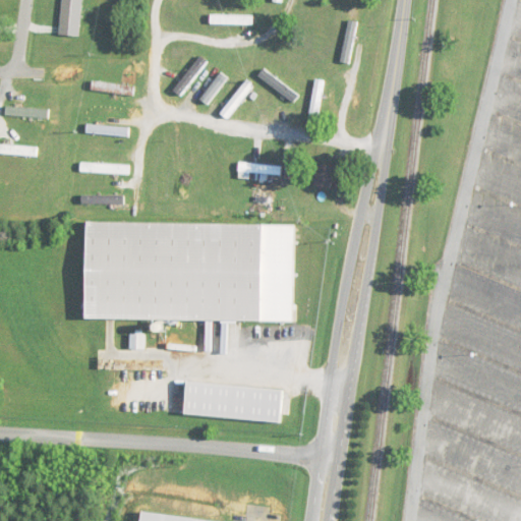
[(62,0),(59,35),(79,37),(82,0),(62,0)]
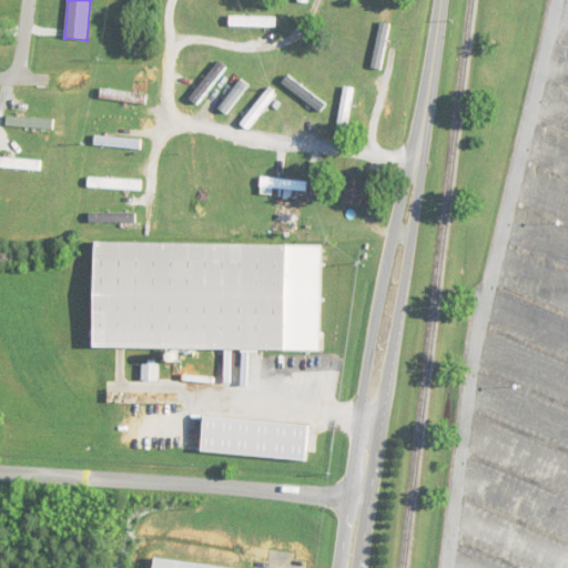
[(277,28),(277,17),(229,17),(229,28),(277,28)]
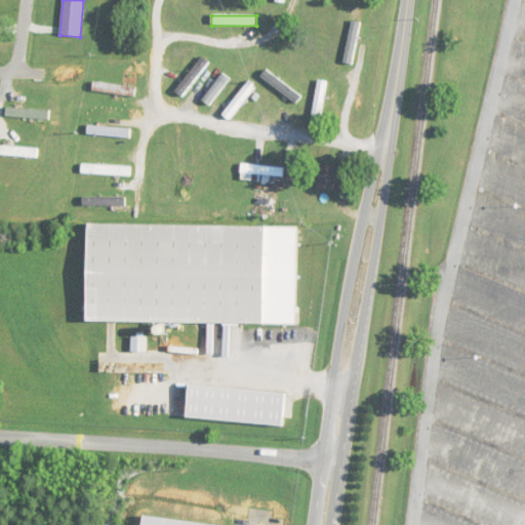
[(362,23),(352,21),(344,64),(355,66),(362,23)]
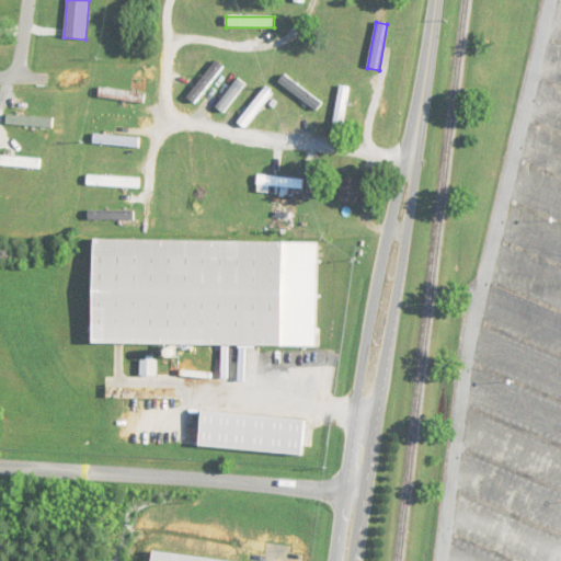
[(225,67),(216,60),(187,99),(196,105),(225,67)]
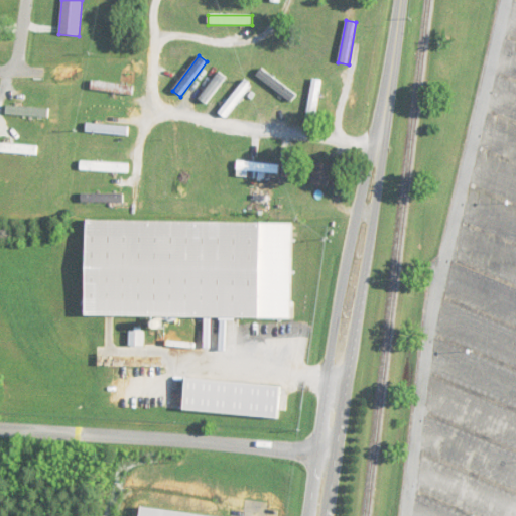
[(296,94),(262,69),(257,75),(291,101),(296,94)]
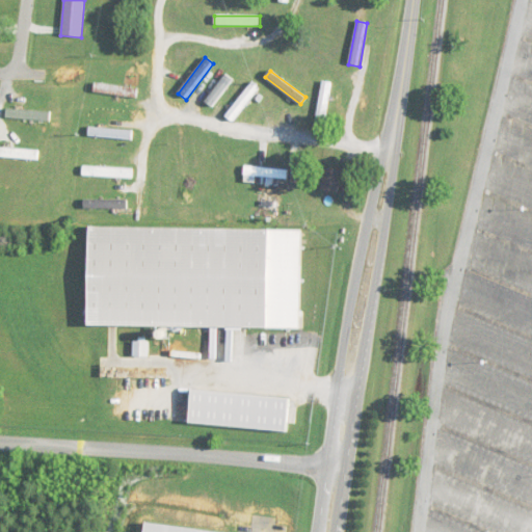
[(233,78),(224,73),(206,103),(215,108),(233,78)]
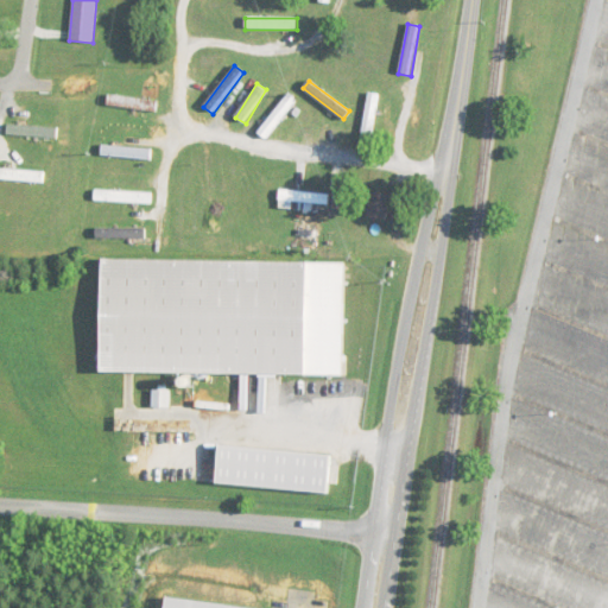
[(359,141),(371,144),(381,94),(369,92),(359,141)]
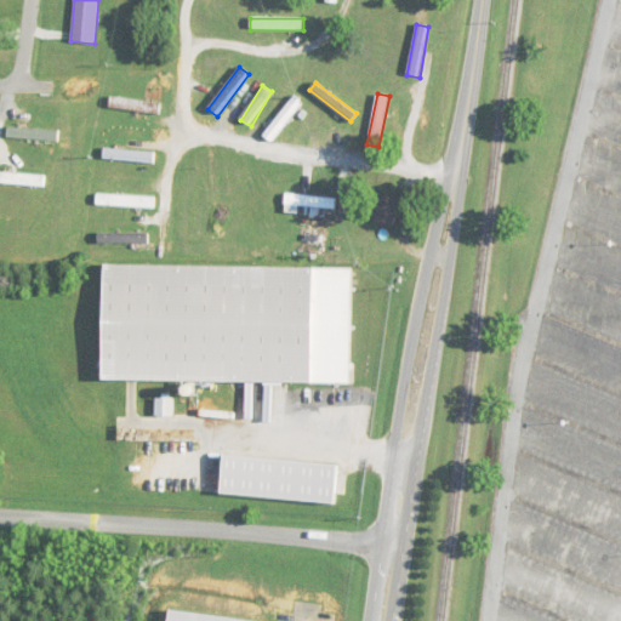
[(262,135),(272,143),(306,103),(296,96),(262,135)]
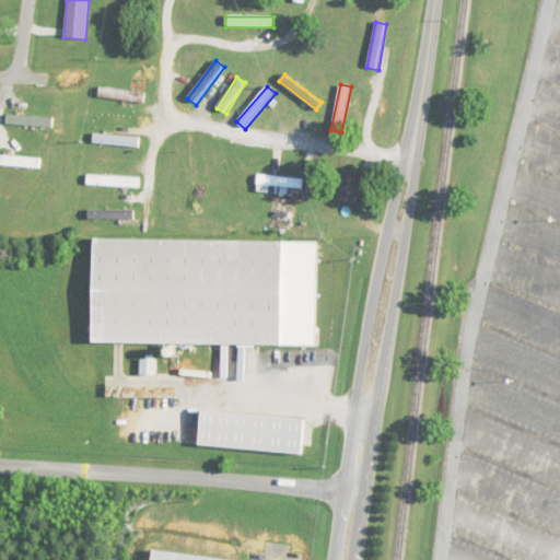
[(146,93),(100,90),(98,97),(144,102),(146,93)]
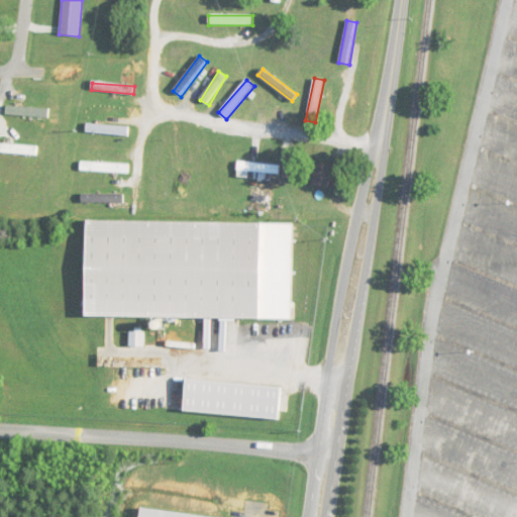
[(48,115),(48,107),(6,107),(6,115),(48,115)]
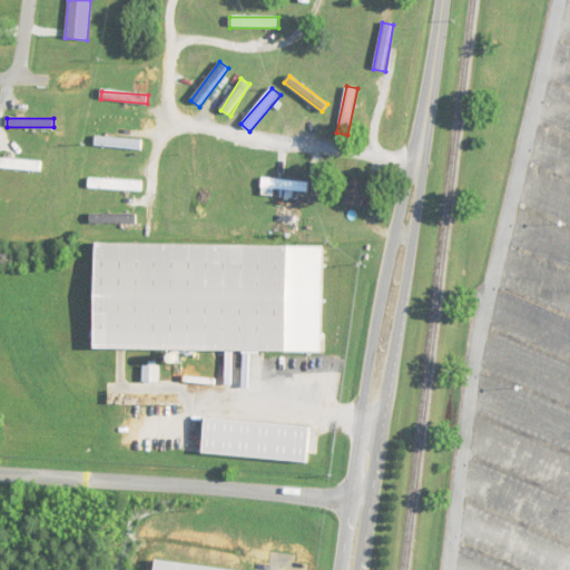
[(143,139),(95,137),(95,147),(141,149),(143,139)]
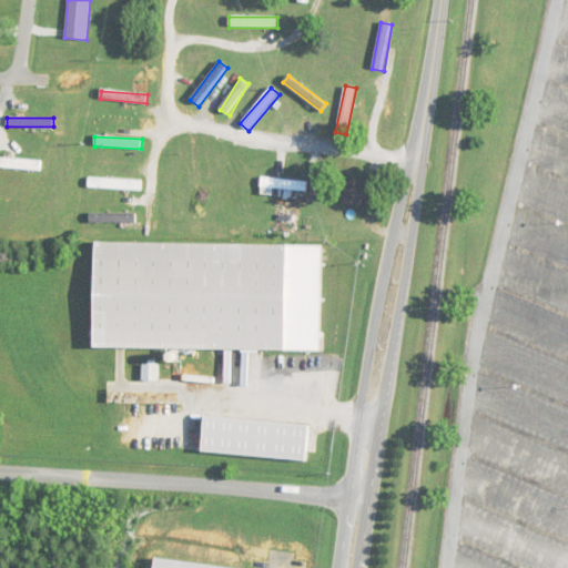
[(42,159),(0,158),(0,168),(42,170),(42,159)]
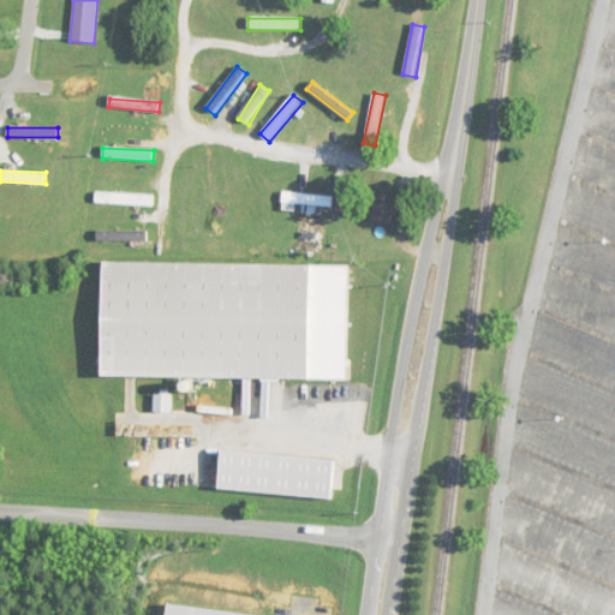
[(95,204),(155,206),(155,195),(95,192),(95,204)]
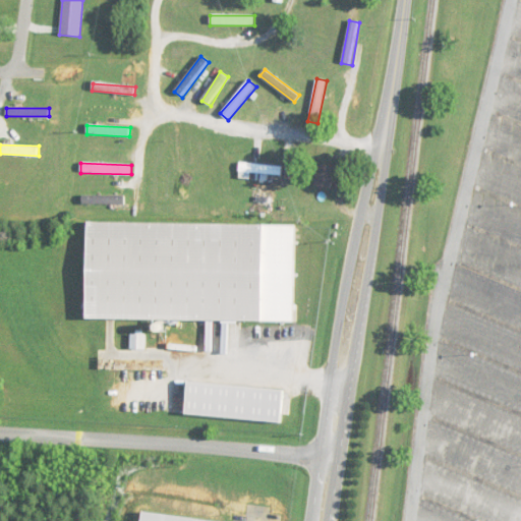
[(276,181),(277,166),(254,164),(252,179),(276,181)]
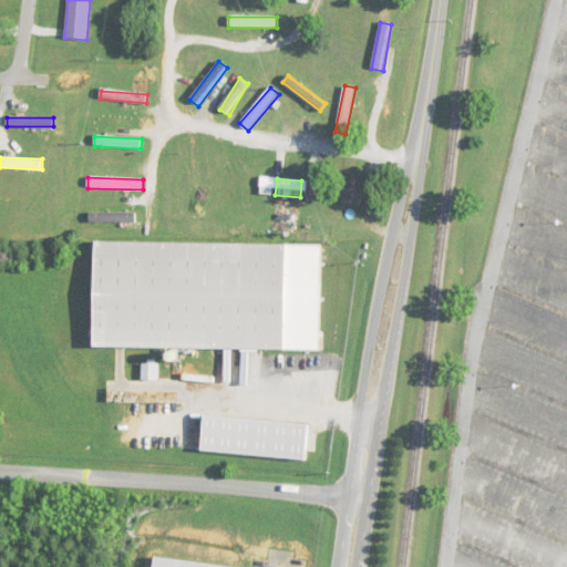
[(90,212),(90,222),(136,222),(136,212),(90,212)]
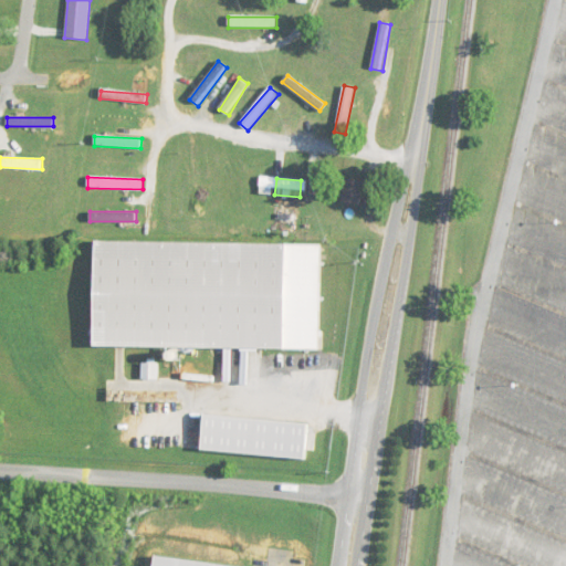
[(322,244),(94,241),(92,346),(321,349),(322,244)]
